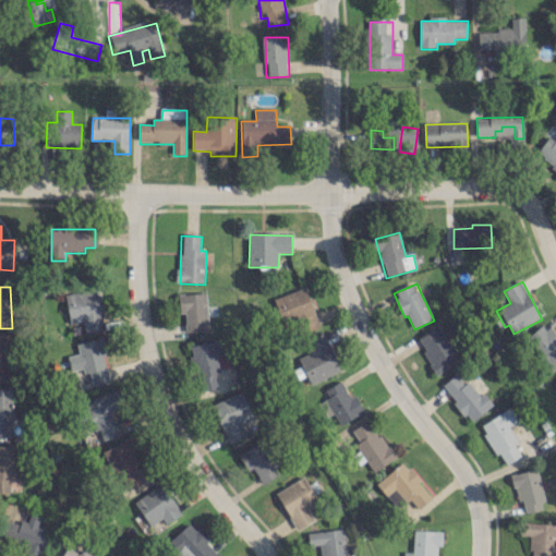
[(105,331),(98,290),(67,295),(71,325),(84,323),(86,334),(105,331)]
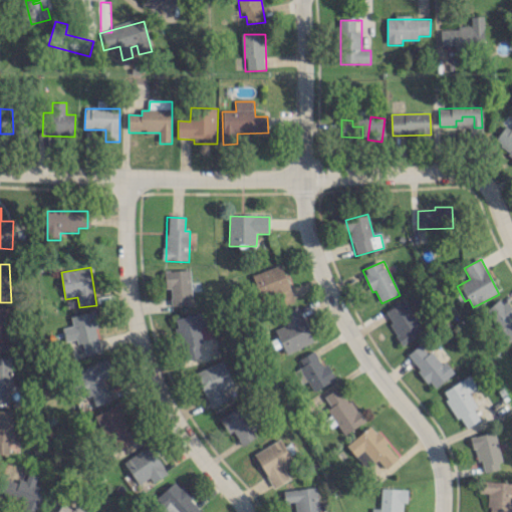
[(192,306),(191,271),(166,272),(166,290),(172,290),(172,307),(192,306)]
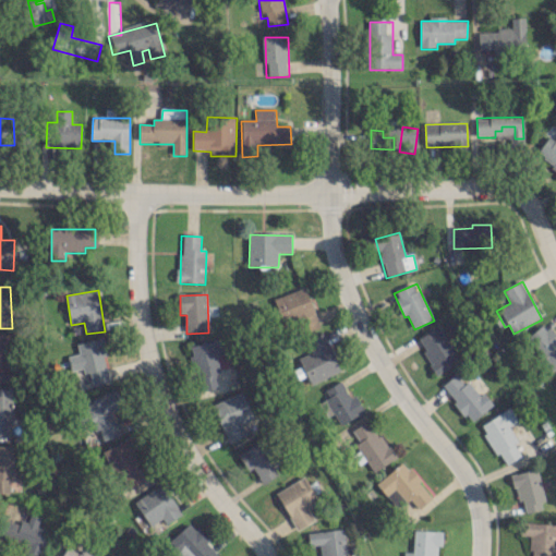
[(551,373),(555,369),(555,334),(548,325),(528,340),(551,373)]
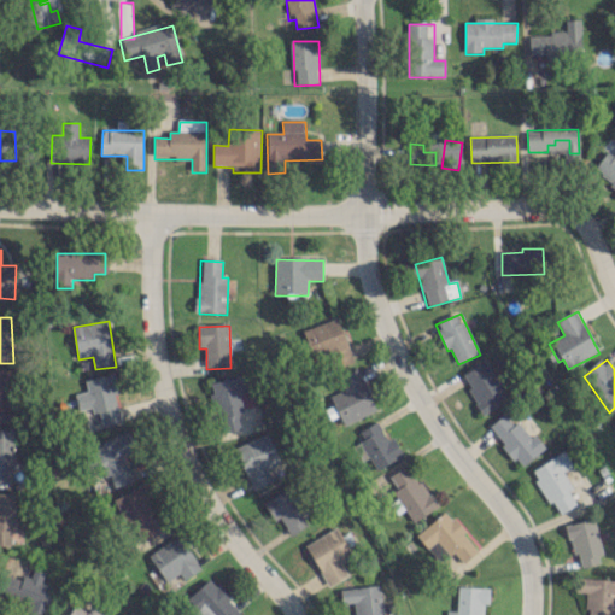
[(462,376),(485,415),(508,402),(485,363),(462,376)]
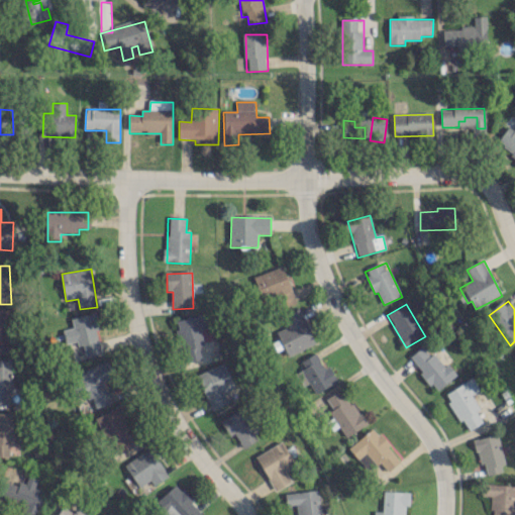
[(289,356),(315,346),(301,309),(284,316),(288,328),(279,331),(289,356)]
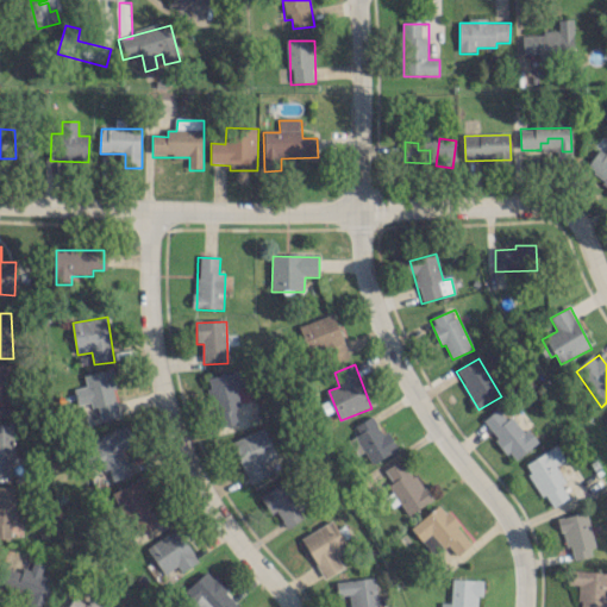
[(0,418),(16,418),(13,367),(0,367),(0,418)]
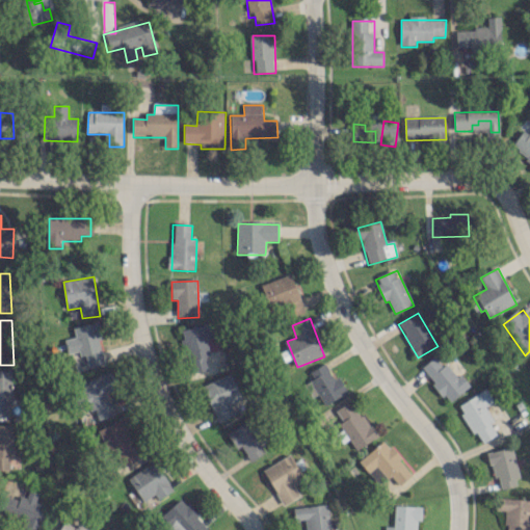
[(69,354),(83,351),(87,369),(105,365),(100,341),(104,340),(100,323),(75,329),(77,338),(65,341),(69,354)]
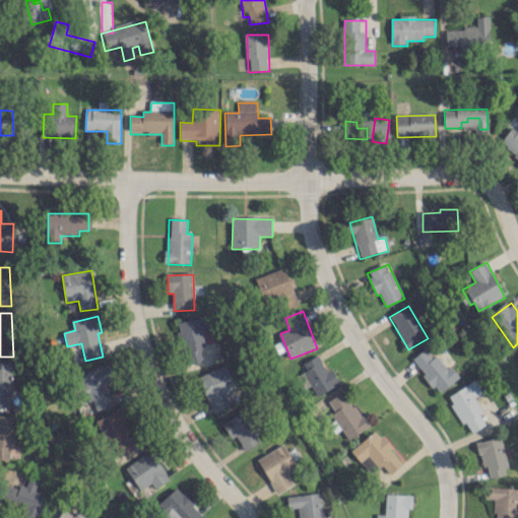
[(180,320),(180,365),(204,365),(204,332),(212,332),(212,320),(180,320)]
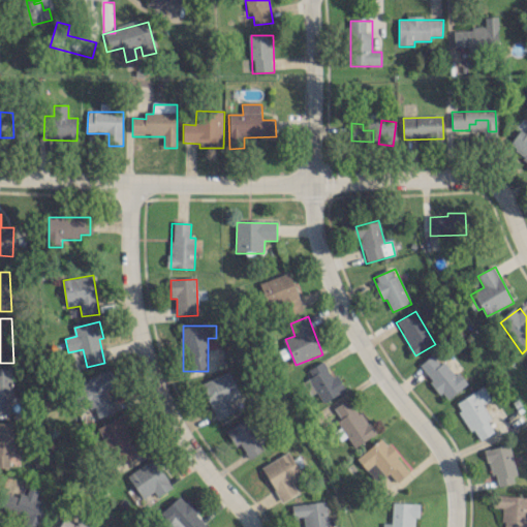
[(466,386),(447,361),(441,366),(434,357),(421,366),(446,402),(466,386)]
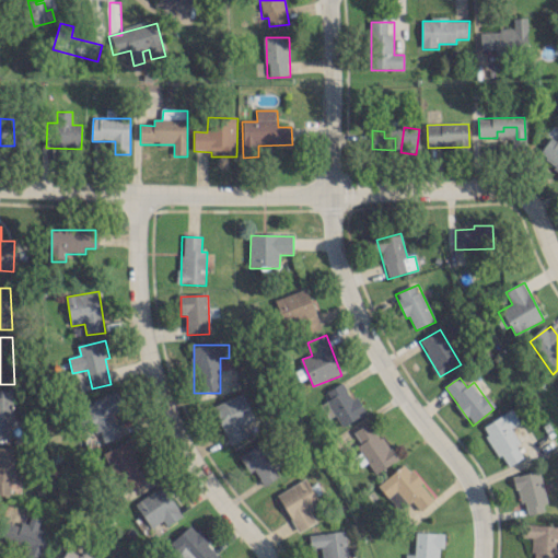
[(367,414),(358,398),(353,400),(344,384),(327,393),(332,400),(325,404),(332,417),(335,415),(343,428),(367,414)]
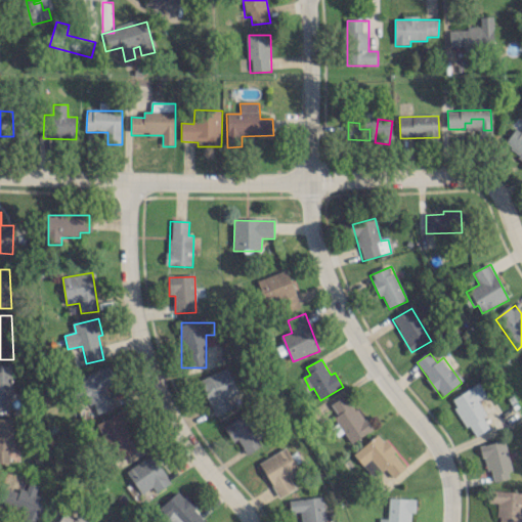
[(12,398),(12,366),(0,365),(0,410),(8,410),(8,398),(12,398)]
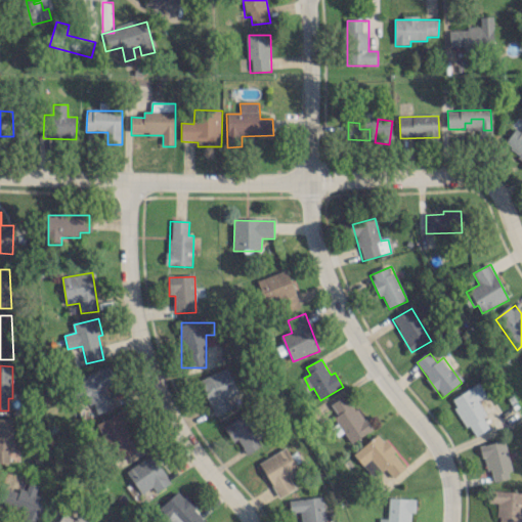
[(77,378),(88,417),(113,410),(107,388),(117,385),(113,368),(77,378)]
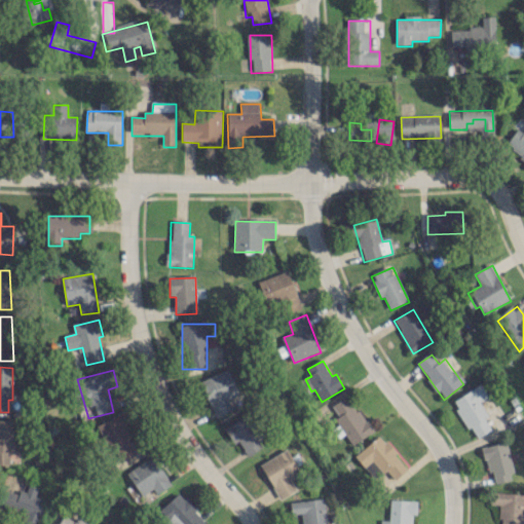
[(216,418),(233,411),(229,400),(239,396),(229,371),(201,382),(216,418)]
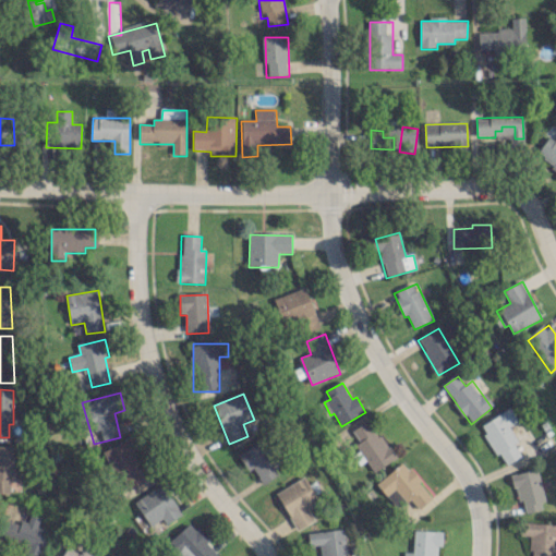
[(505,468),(522,457),(516,446),(520,444),(510,427),(519,422),(511,410),(481,427),(505,468)]
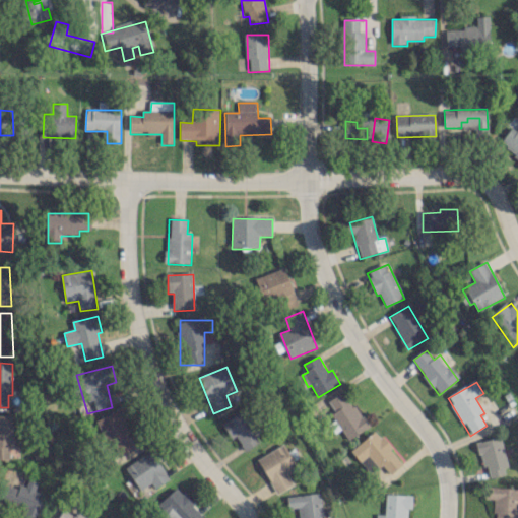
[(369,429),(345,392),(327,403),(338,421),(330,426),(336,434),(341,430),(348,441),(369,429)]
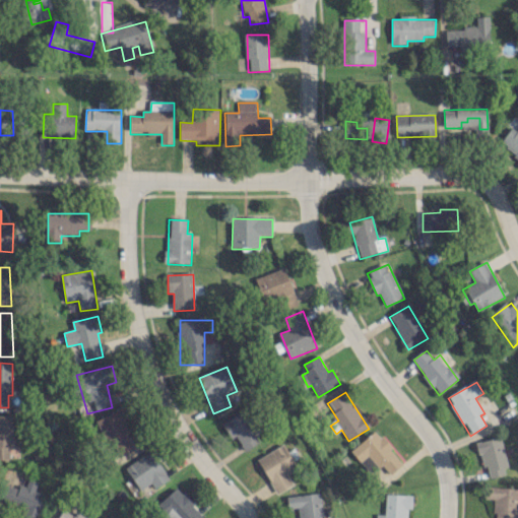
[(263,437),(243,411),(223,426),(245,452),(263,437)]
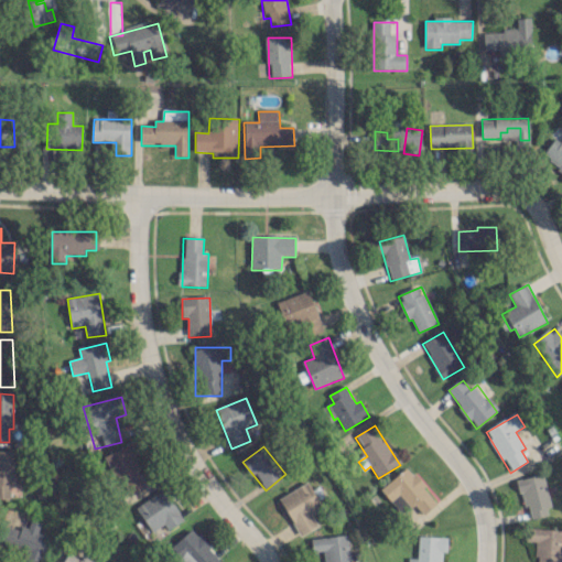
[(130,497),(150,487),(129,447),(110,456),(130,497)]
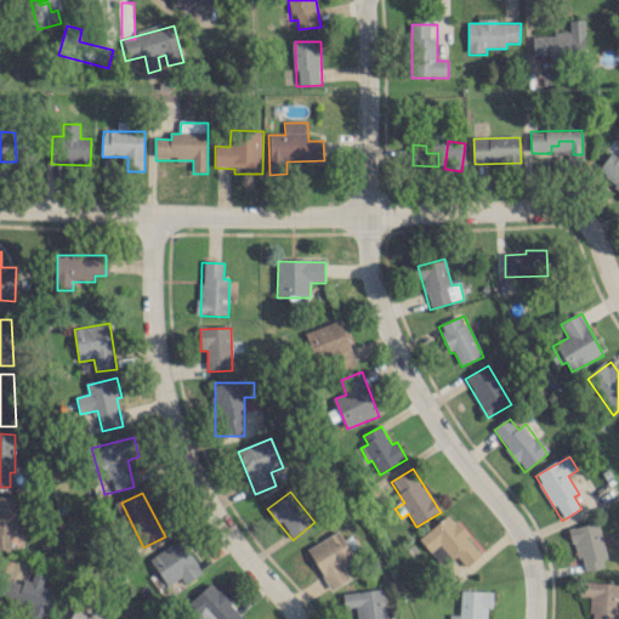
[(0,550),(16,551),(15,498),(0,497),(0,550)]
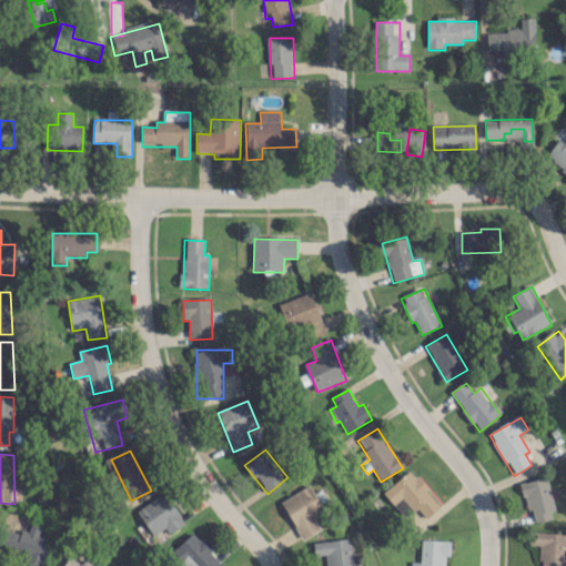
[(442,507),(411,471),(385,493),(394,503),(401,497),(414,513),(418,508),(427,519),(442,507)]
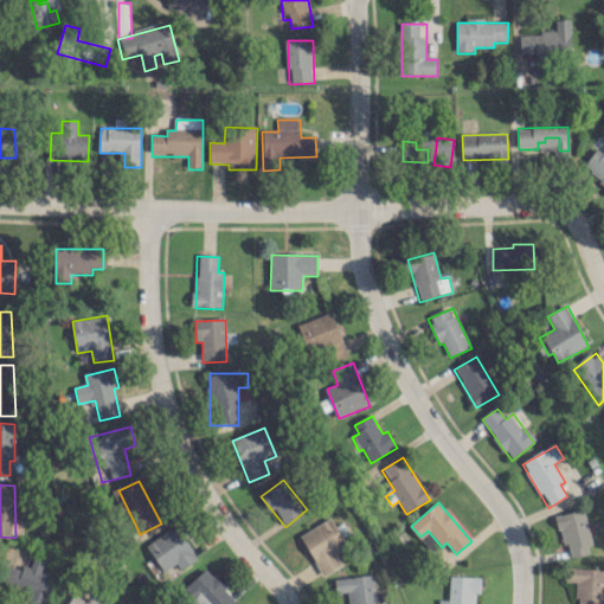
[(595,554),(584,511),(558,518),(569,560),(595,554)]
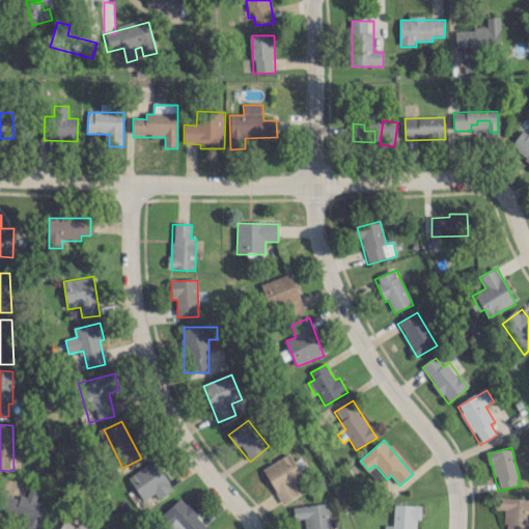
[(263,470),(283,506),(299,498),(291,485),(304,478),(290,455),(263,470)]
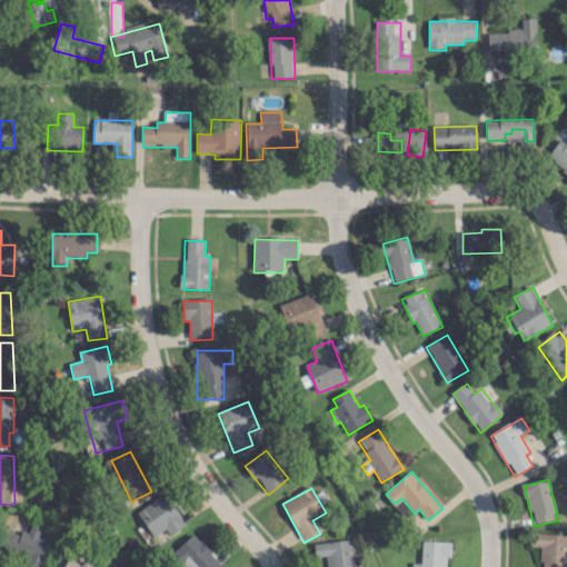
[(187,524),(166,494),(138,514),(155,538),(167,529),(170,535),(187,524)]
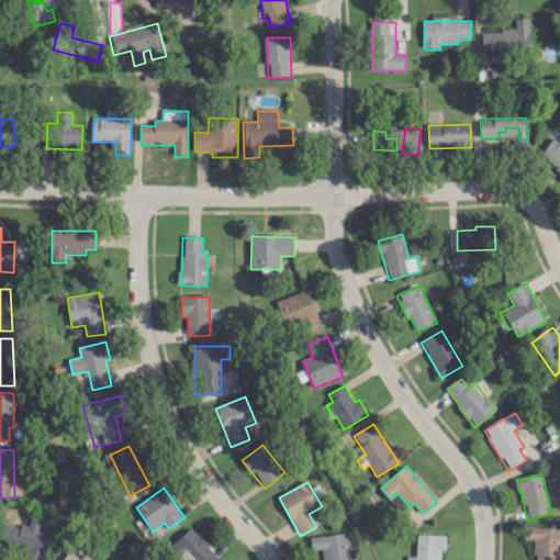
[(12,526),(3,544),(28,553),(24,559),(43,559),(53,537),(23,524),(20,530),(12,526)]
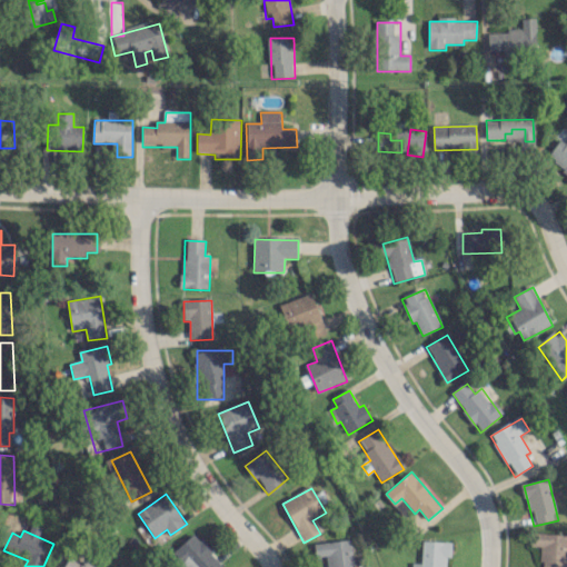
[(221,566),(224,565),(196,534),(171,556),(180,566),(221,566)]
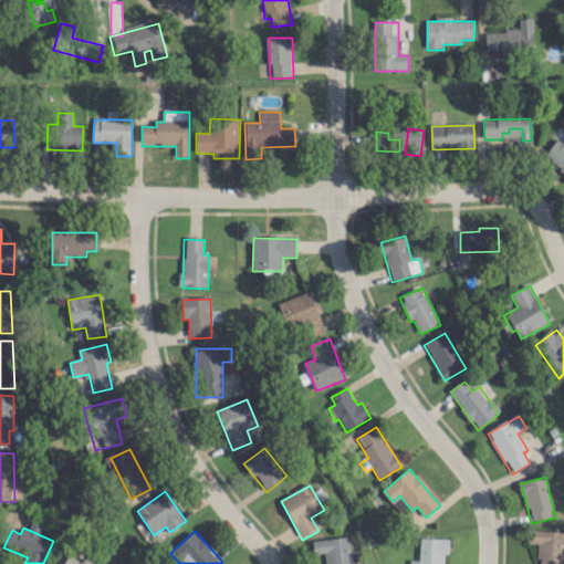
[(563,563),(563,534),(530,533),(529,544),(540,545),(538,563),(563,563)]
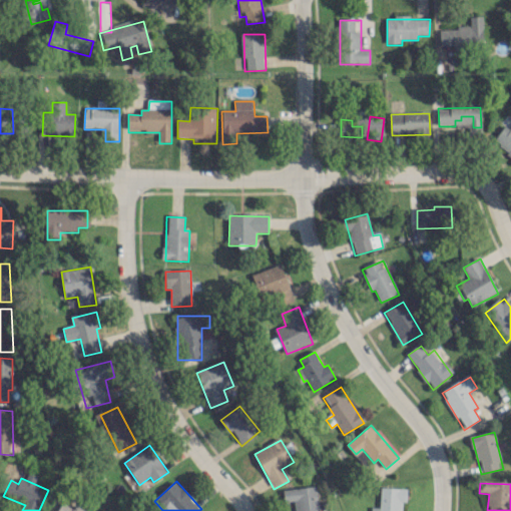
[(319,510),(317,487),(294,490),(295,496),(286,497),(286,503),(297,502),(298,510),(319,510)]
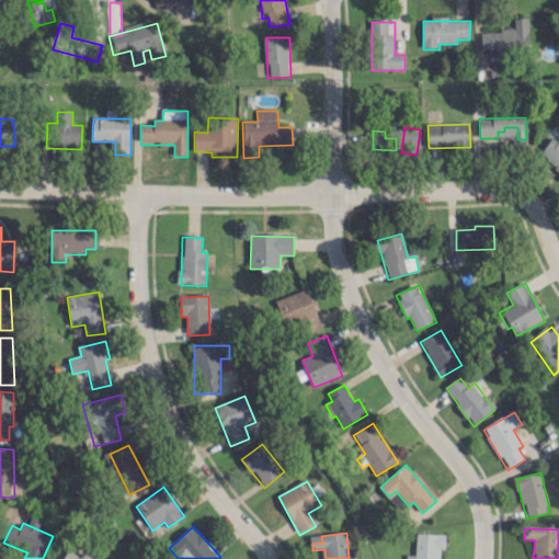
[(417,557),(407,556),(407,558),(438,558),(440,550),(445,551),(446,536),(418,534),(417,557)]
